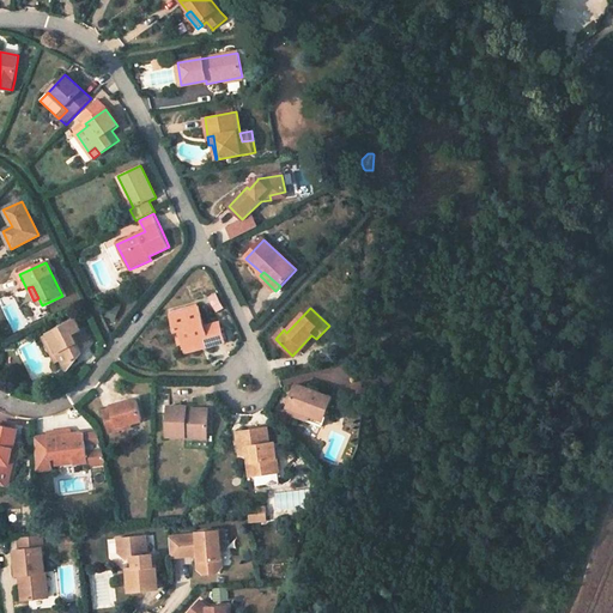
[(201,311),(174,317),(177,333),(182,332),(184,346),(208,340),(211,350),(228,346),(222,327),(206,331),(201,311)]
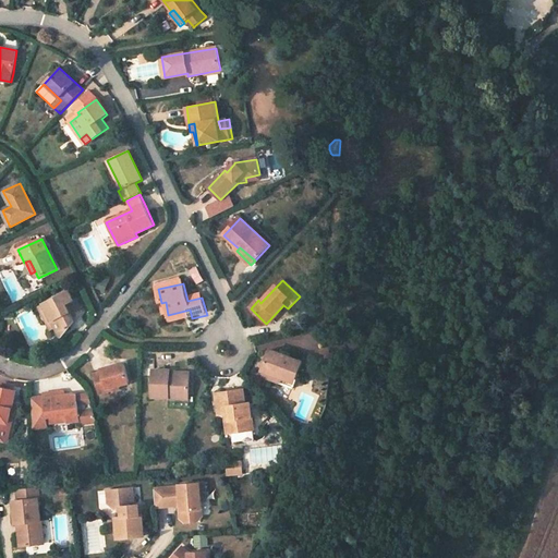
[(69,291),(44,304),(45,305),(51,317),(56,327),(60,337),(62,336),(74,322),(72,317),(83,313),(76,299),(73,301),(69,291)]
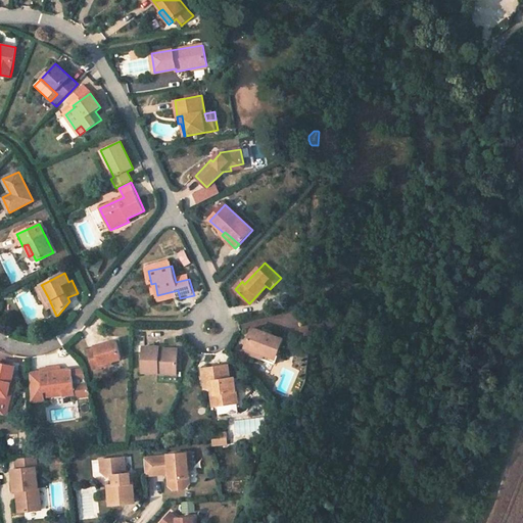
[(42,286),(38,288),(47,308),(52,306),(48,297),(42,286)]
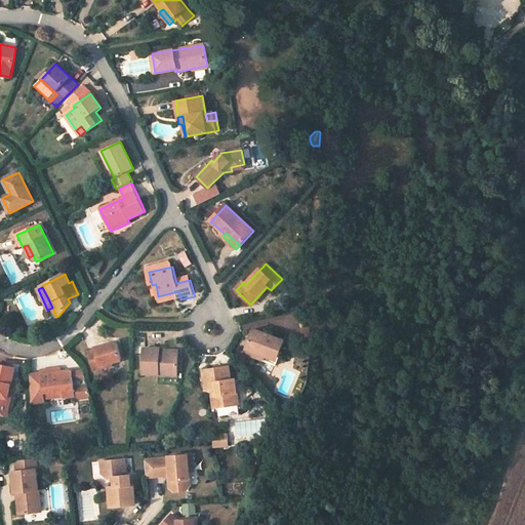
[(161,305),(180,299),(178,291),(158,296),(161,305)]
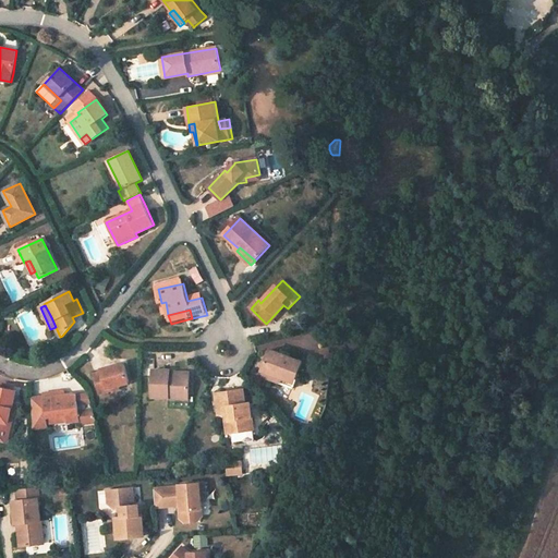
[(302,362),(270,350),(264,371),(283,377),(281,383),(293,387),(296,379),(302,362)]
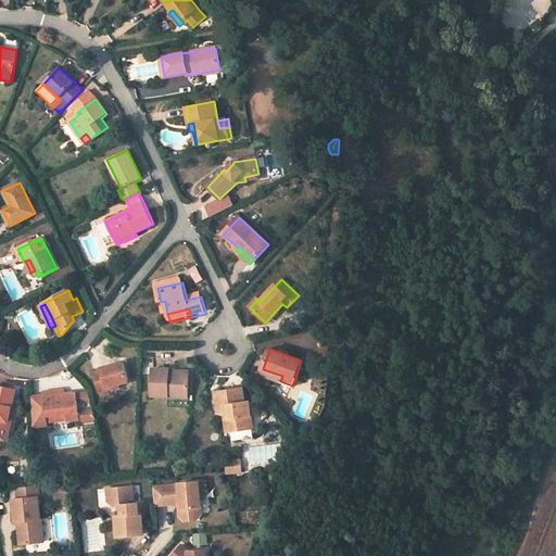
[(102,370),(95,373),(100,392),(109,389),(108,387),(118,383),(129,380),(123,361),(101,367),(102,370)]
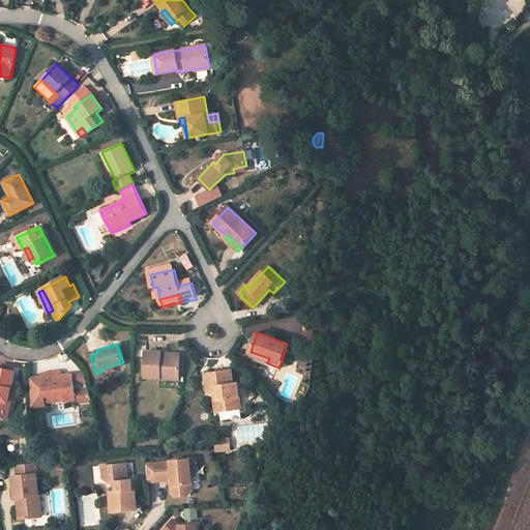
[(163,353),(146,352),(144,378),(162,379),(162,376),(179,377),(180,355),(163,355),(163,353)]
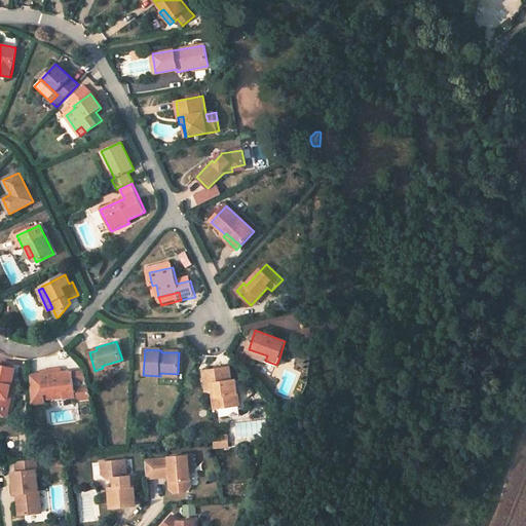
[(247,354),(265,361),(267,355),(249,349),(247,354)]
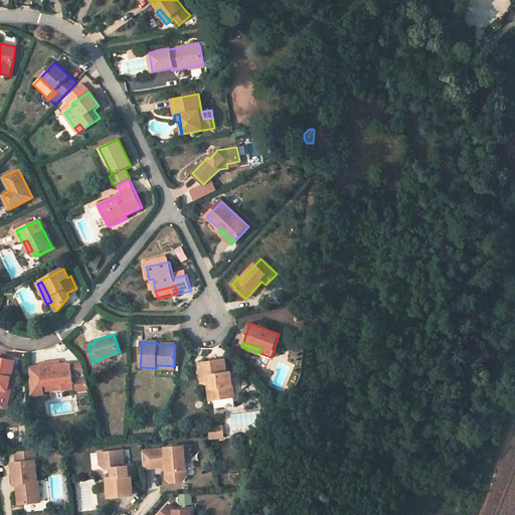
[(14,362),(0,358),(0,397),(6,399),(11,378),(14,362)]
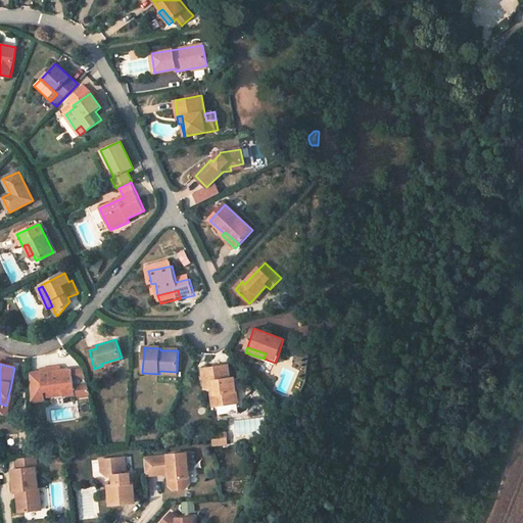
[(228,365),(203,368),(205,389),(211,388),(216,387),(219,406),(238,402),(234,377),(230,378),(228,365)]
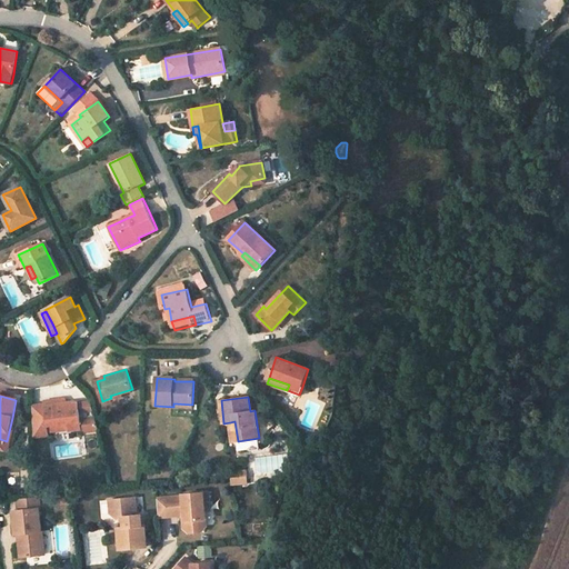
[(43,405),(47,426),(67,423),(68,431),(81,429),(80,419),(79,413),(78,403),(76,402),(66,403),(53,406),(52,401),(43,402),(43,405)]
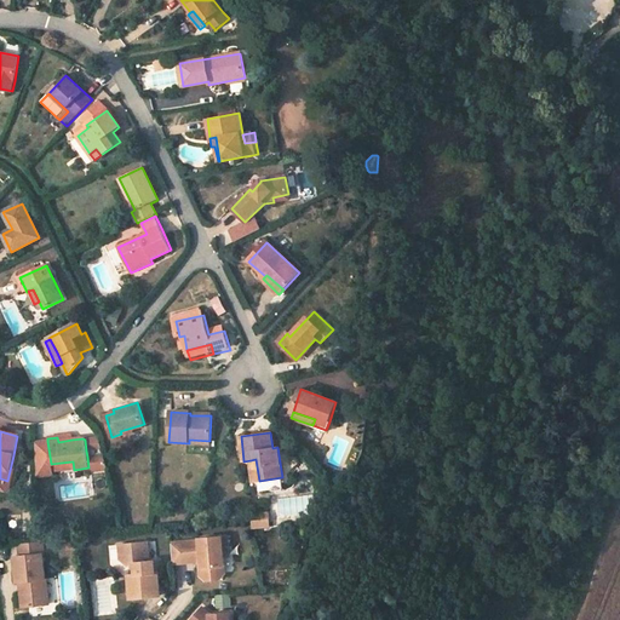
[(91,440),(85,440),(86,451),(96,449),(91,440)]
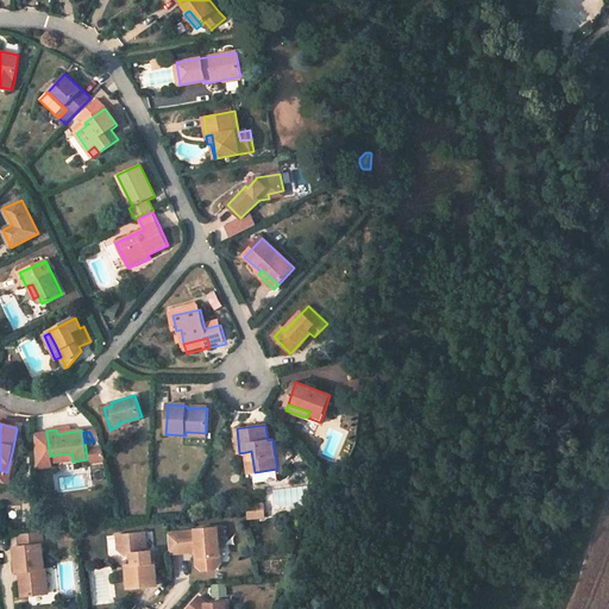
[(51,464),(46,433),(35,435),(36,466),(42,465),(42,468),(51,466),(51,464)]
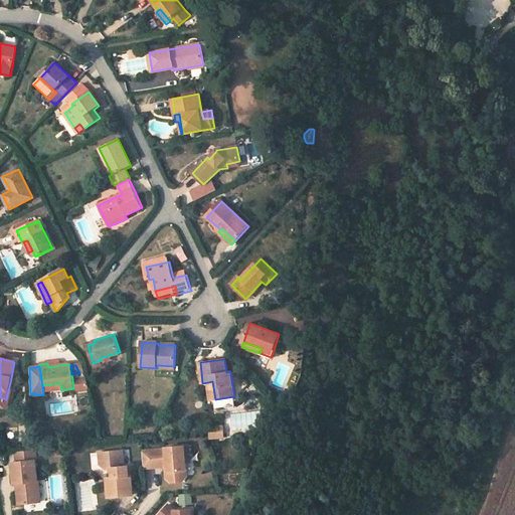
[(0,406),(8,408),(11,391),(14,379),(11,378),(6,399),(0,397),(0,406)]
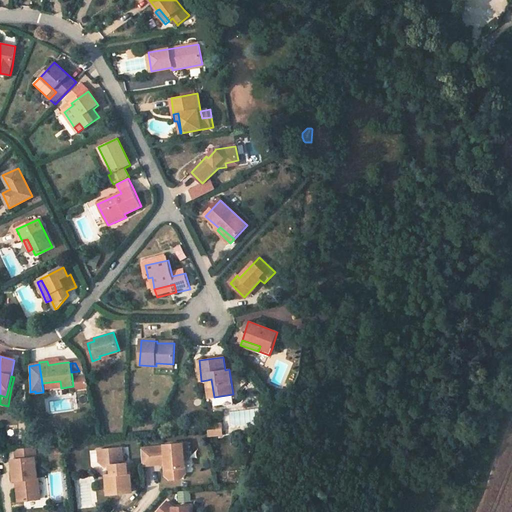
[(81,376),(72,377),(73,386),(73,390),(87,388),(81,376)]
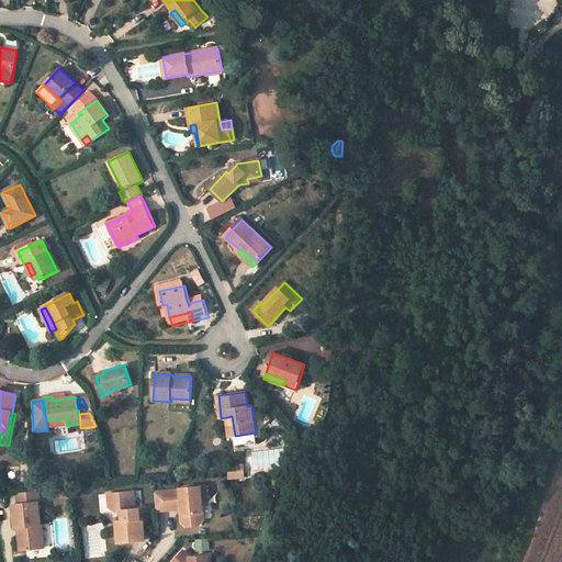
[(47,428),(67,426),(66,418),(46,420),(47,428)]
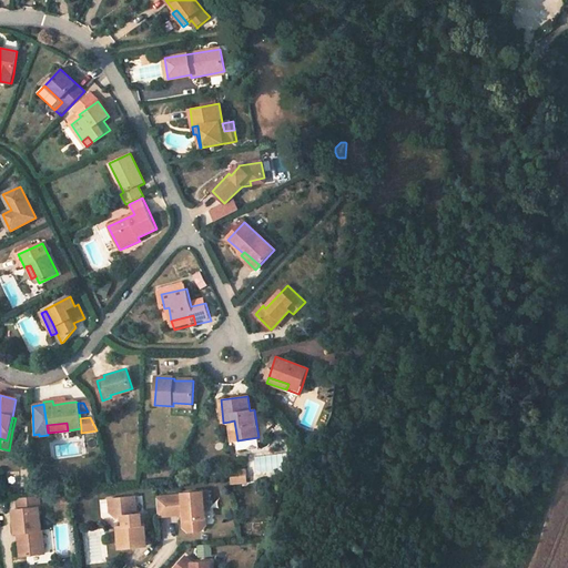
[(205,510),(204,501),(209,501),(209,492),(183,494),(183,496),(158,498),(159,517),(184,515),(185,520),(183,520),(184,528),(189,533),(202,531),(206,526),(205,510)]
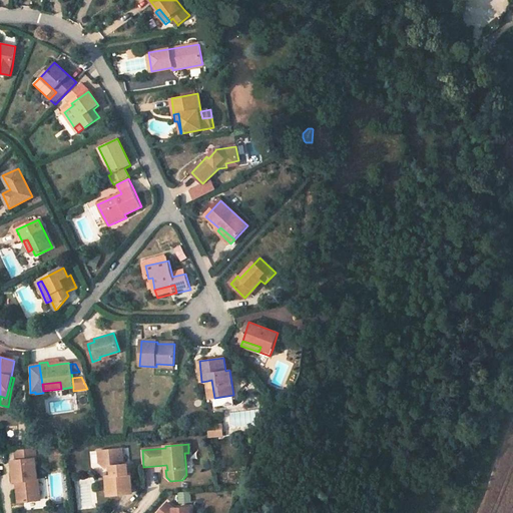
[(36,479),(35,458),(36,458),(35,447),(16,449),(17,459),(12,460),(14,481),(17,481),(18,486),(16,488),(17,502),(35,500),(34,490),(35,488),(38,488),(37,478),(36,479)]
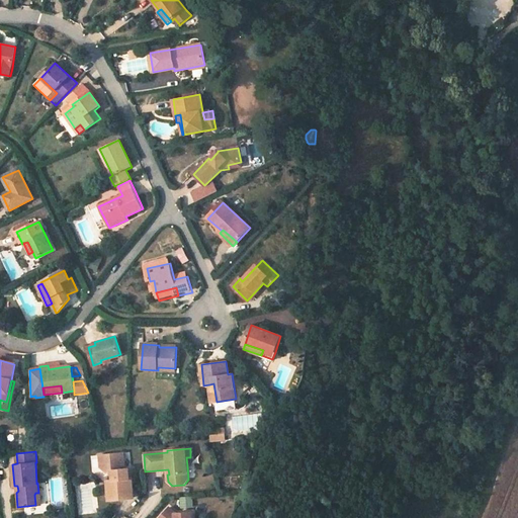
[(134,499),(132,469),(125,469),(123,454),(100,456),(101,468),(106,472),(112,471),(113,478),(111,478),(107,482),(109,501),(134,499)]
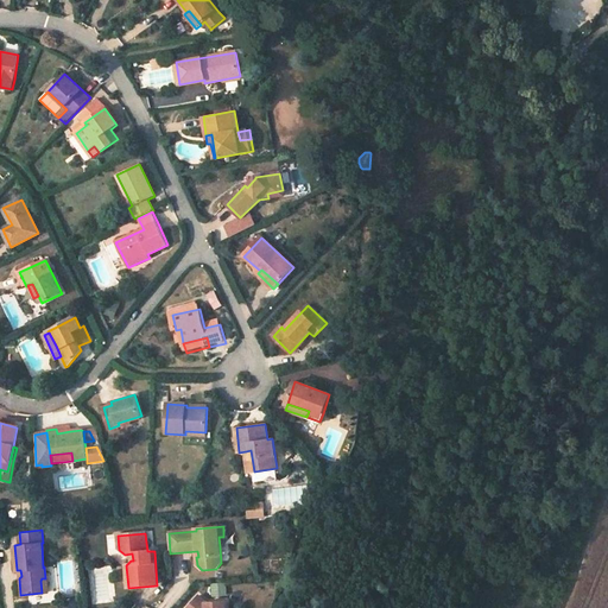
[(225,607),(225,601),(206,602),(198,596),(187,607),(225,607)]
